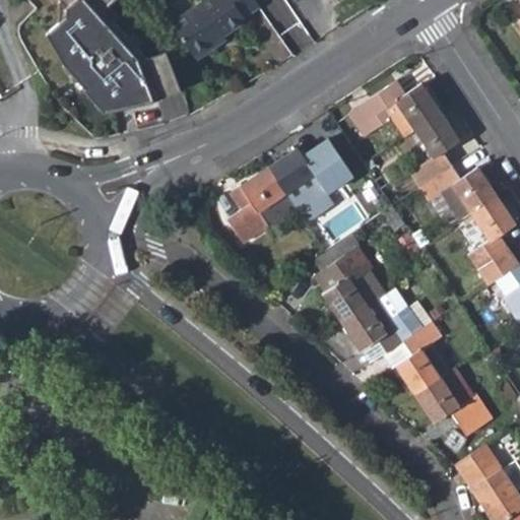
[(113,0),(60,0),(66,7),(65,16),(46,34),(63,62),(84,87),(83,89),(104,111),(127,107),(126,102),(143,96),(145,103),(182,90),(168,51),(148,57),(105,8),(113,0)]
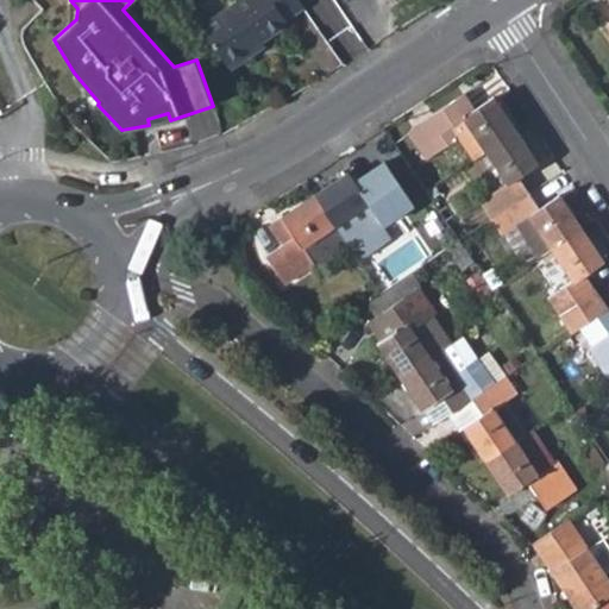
[(283,16),(301,2),(299,0),(239,0),(201,26),(230,69),(251,55),(246,48),(288,22),(283,16)]
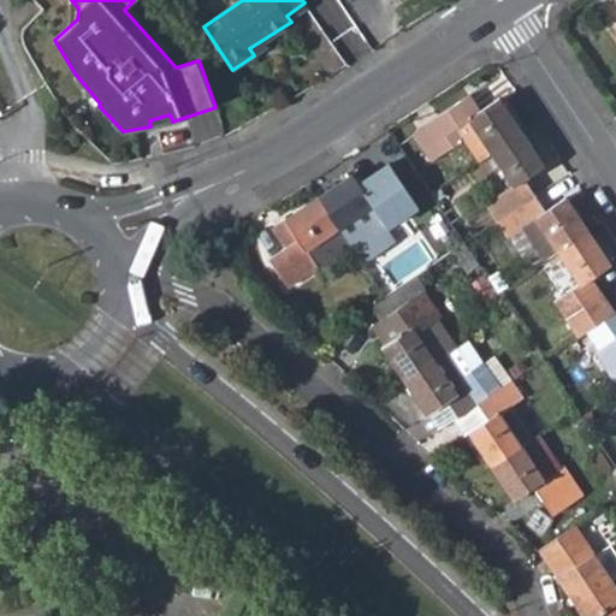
[(491,157),(522,136),(499,99),(480,112),(469,98),(412,136),(430,165),(461,143),(477,165),(491,157)]
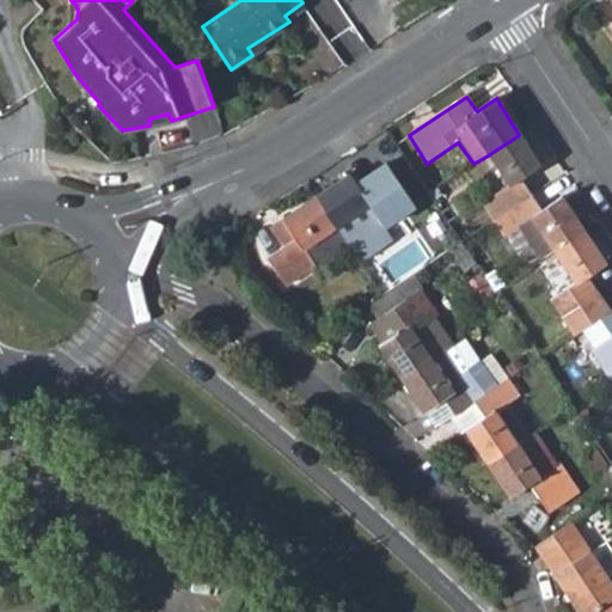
[(510,210),(532,196),(521,179),(540,166),(519,135),(488,155),(508,187),(481,206),(493,222),(510,210)]
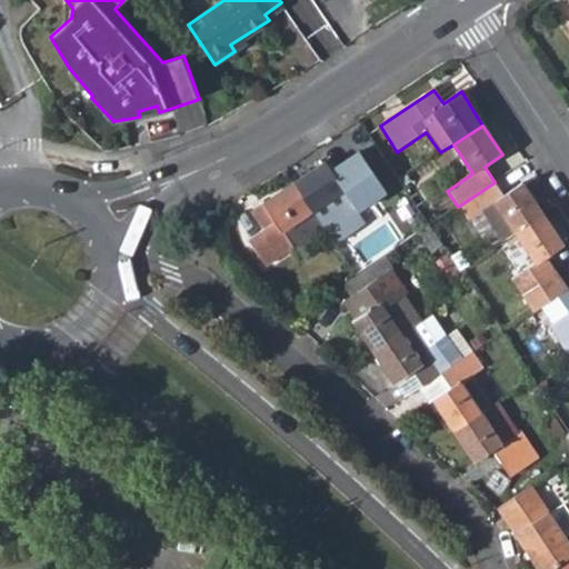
[(330,159),(292,185),(312,215),(343,193),(356,211),(387,192),(359,150),(337,168),(330,159)]
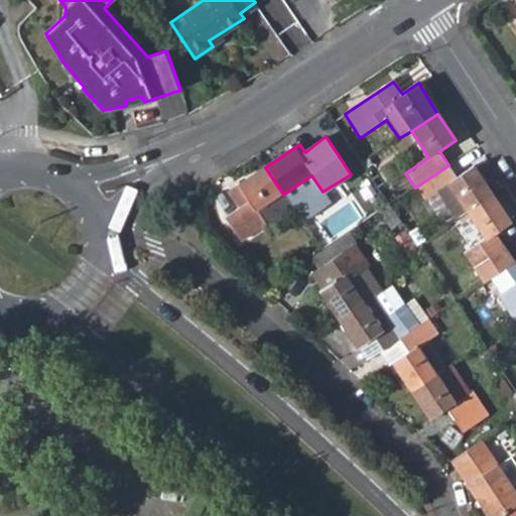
[(446,184),(466,215),(494,196),(474,165),(457,176),(448,165),(430,177),(438,189),(446,184)]
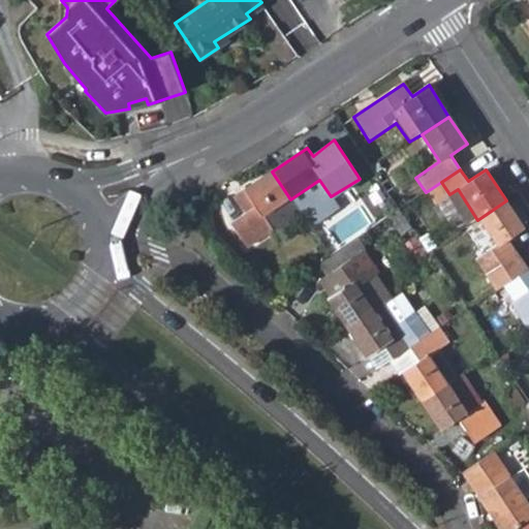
[(290,199),(272,172),(234,197),(245,214),(230,224),(247,249),(300,213),(290,199)]
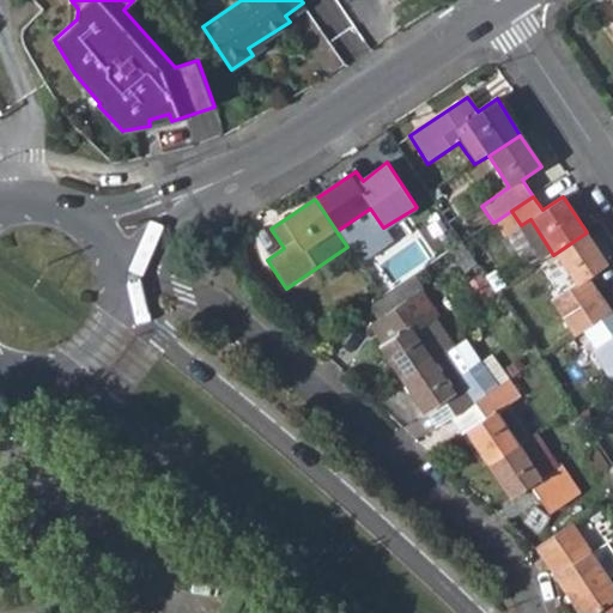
[(550,303),(562,319),(599,293),(589,279),(608,263),(587,232),(553,255),(575,286),(550,303)]
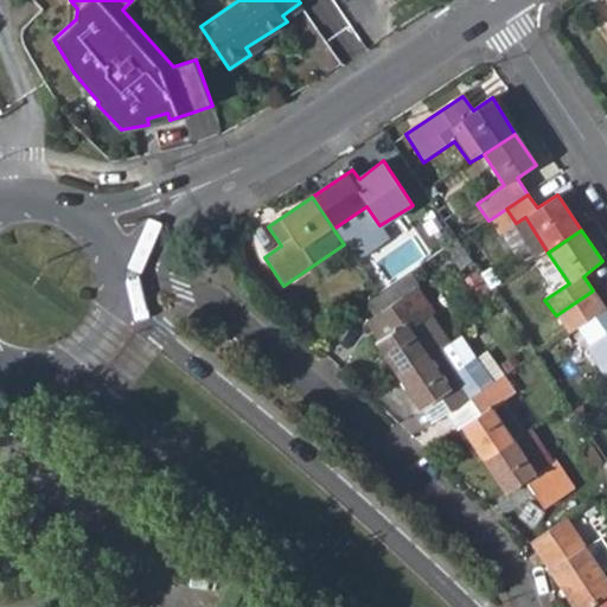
[(365,302),(375,318),(415,289),(406,275),(377,294),(365,302)]
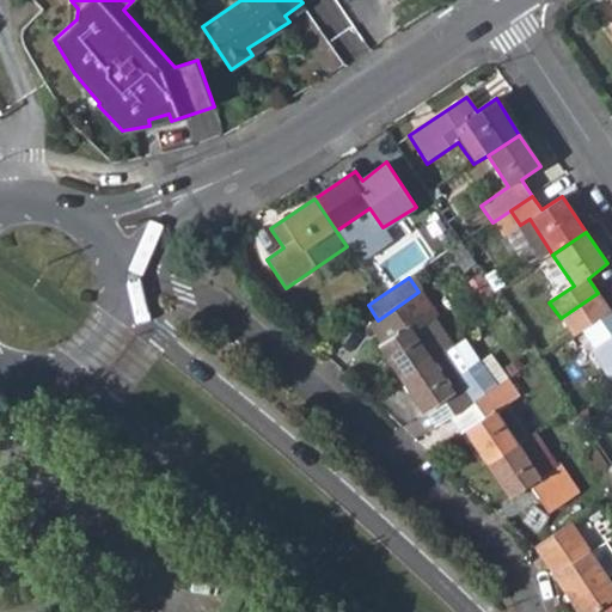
[(374,342),(402,383),(454,347),(434,316),(438,314),(421,291),(418,292),(378,320),(386,334),(374,342)]
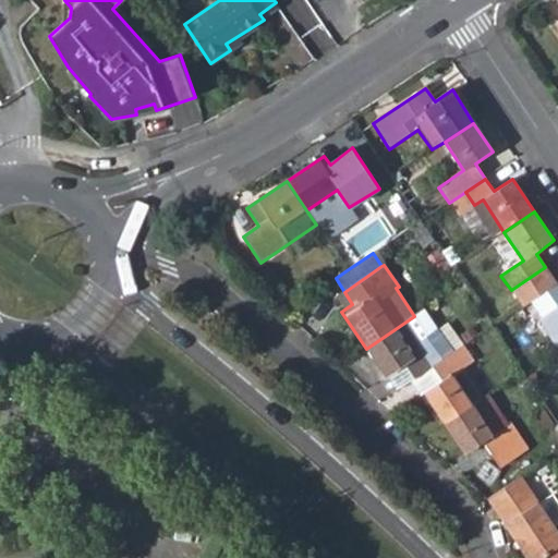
[(334,299),(341,312),(352,304),(344,292),(334,299)]
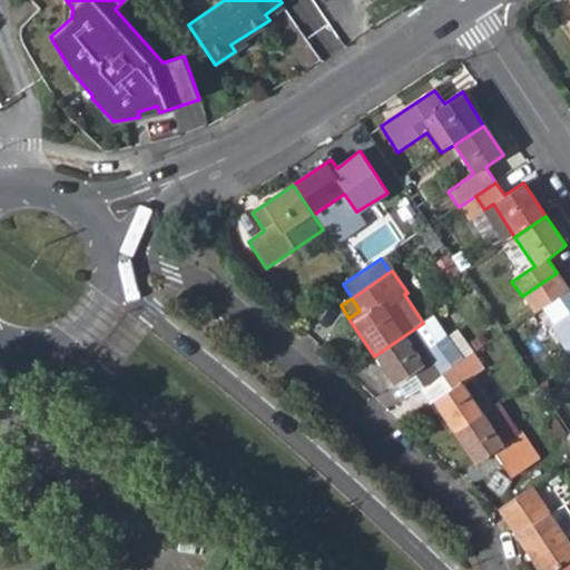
[(569,360),(569,313),(548,328),(569,361),(569,360)]
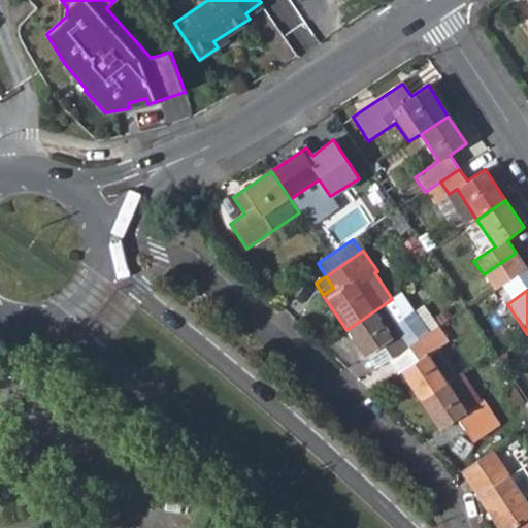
[(392,299),(404,319),(415,312),(401,292),(392,299)]
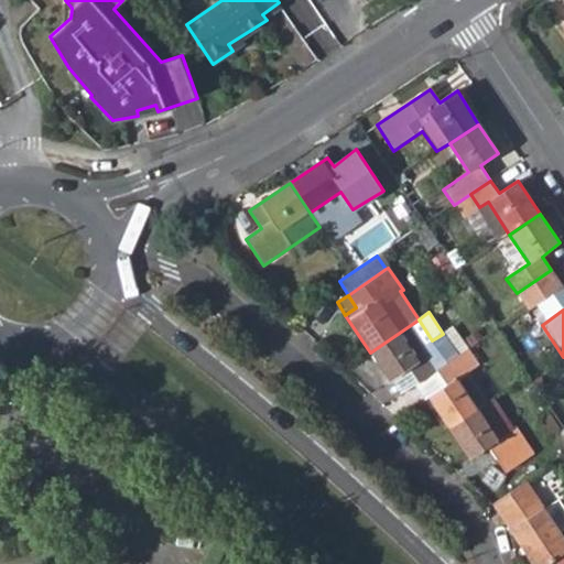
[(458,358),(443,334),(432,340),(419,320),(370,353),(389,381),(391,380),(409,369),(420,384),(437,372),(458,358)]
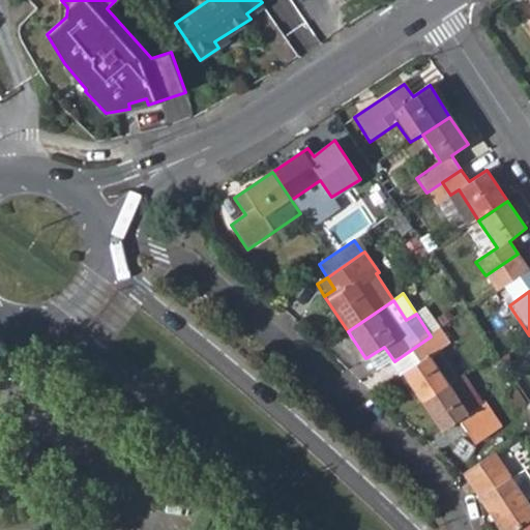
[(416,314),(431,336),(441,329),(425,306),(416,314)]
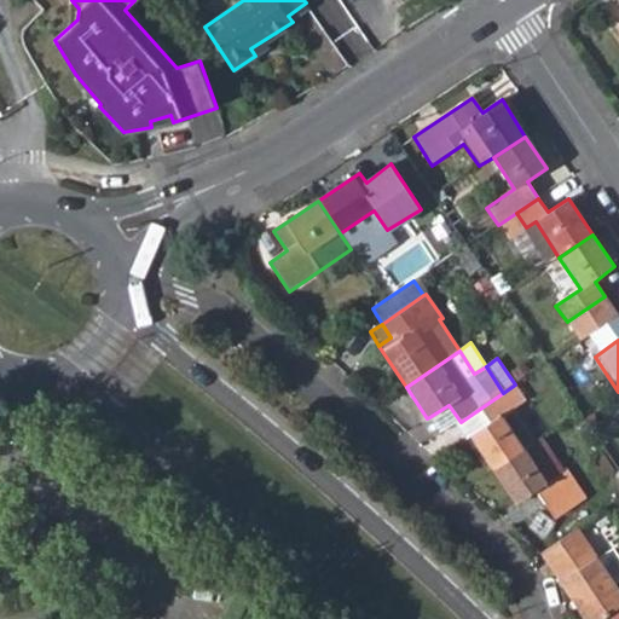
[(469,437),(493,473),(526,451),(502,415),(513,409),(525,400),(515,385),(503,393),(480,409),(491,423),(469,437)]
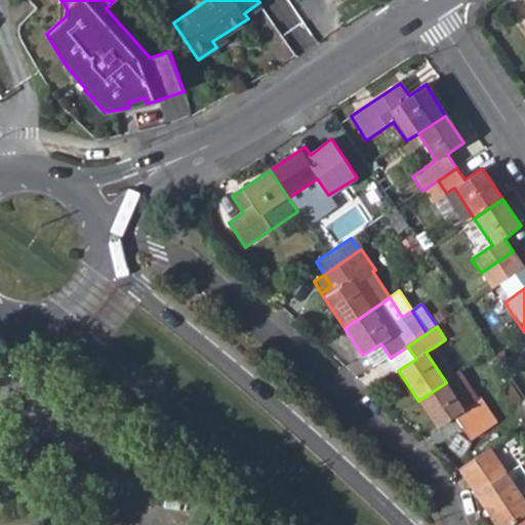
[(364,354),(374,369),(391,358),(380,344),(364,354)]
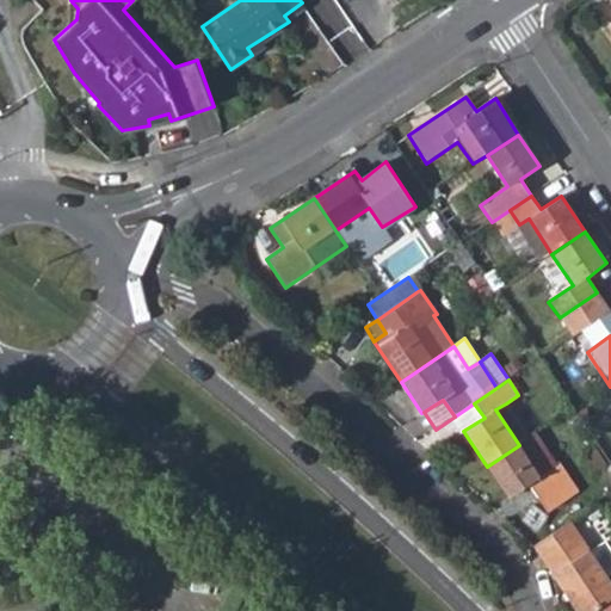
[(455,417),(463,431),(485,418),(474,403),(455,417)]
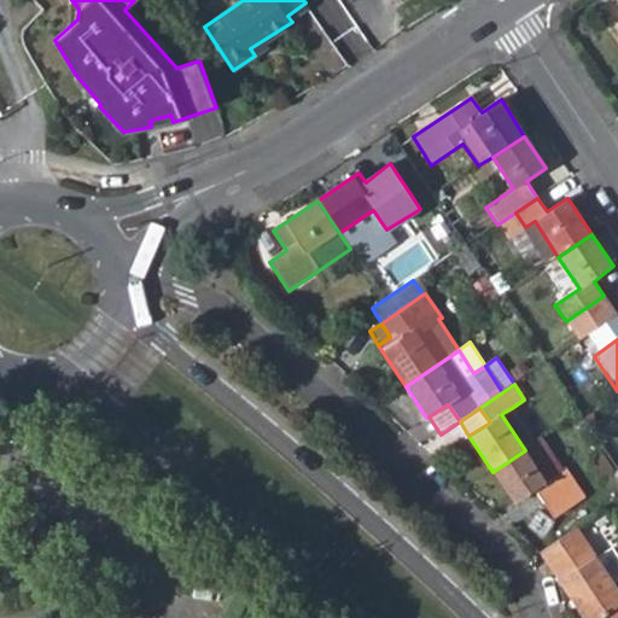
[(501,414),(525,450),(535,444),(512,408),(501,414)]
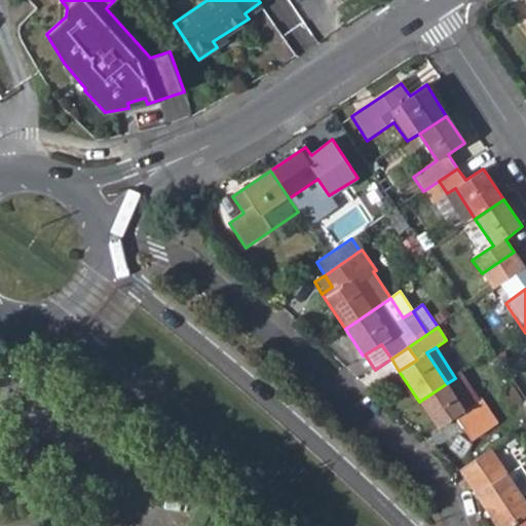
[(447,383),(463,409),(478,401),(459,375),(455,378),(447,383)]
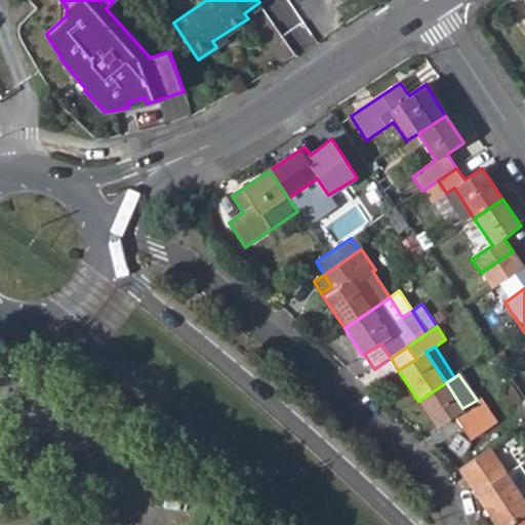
[(480,398),(477,400),(462,408),(446,382),(418,401),(436,428),(454,416),(471,439),(495,421),(480,398)]
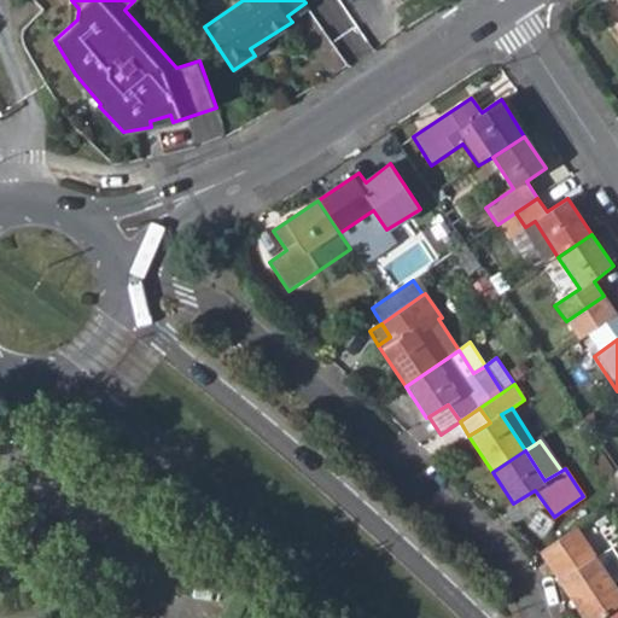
[(595,516),(582,525),(598,547),(611,537),(595,516)]
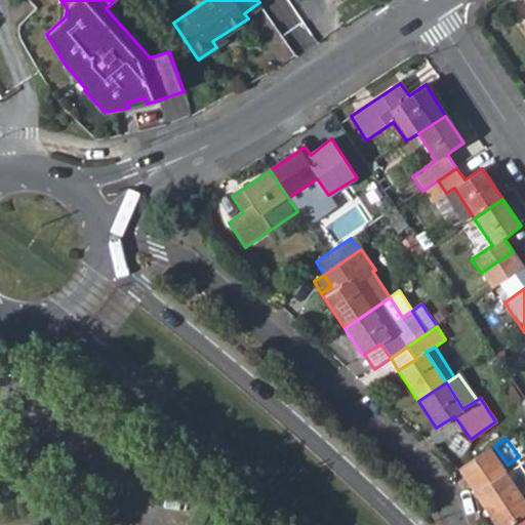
[(487,447),(457,468),(494,524),(503,524),(524,511),(524,506),(518,495),(524,489),(524,477),(517,465),(503,473),(487,447)]
